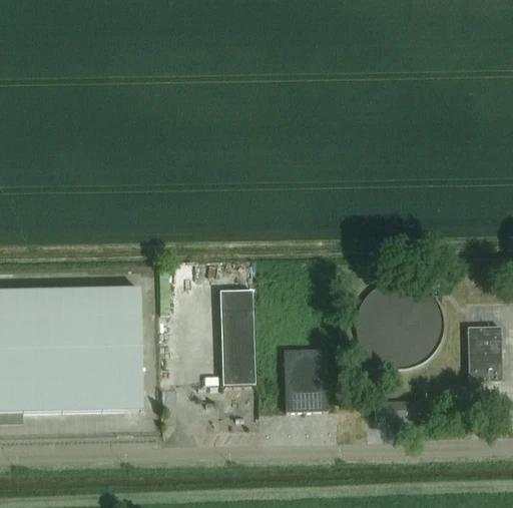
[(0,411),(143,409),(140,288),(0,290),(0,411)]
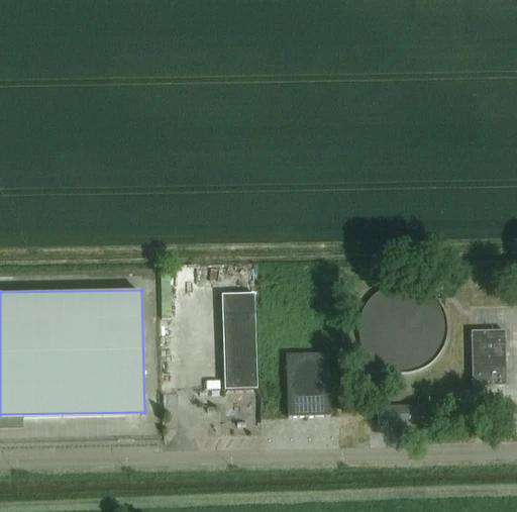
[(224,387),(256,386),(254,290),(221,292),(224,387)]
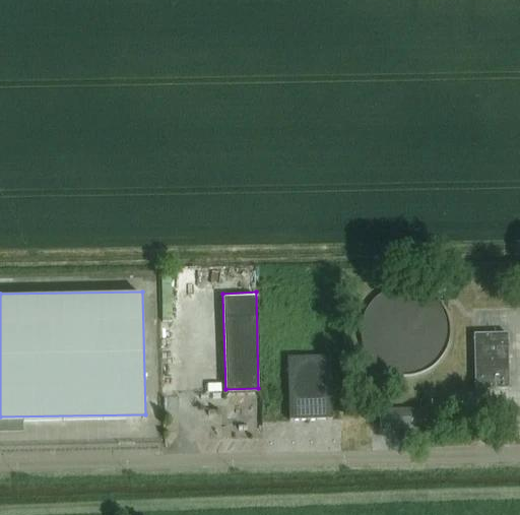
[(508,330),(495,330),(474,330),(475,385),(498,385),(498,384),(508,384),(508,358),(508,330)]
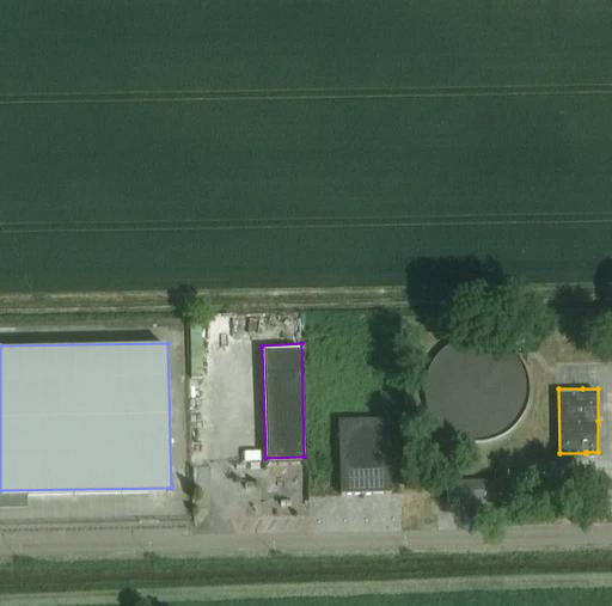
[(389,415),(338,416),(341,491),(391,489),(389,415)]
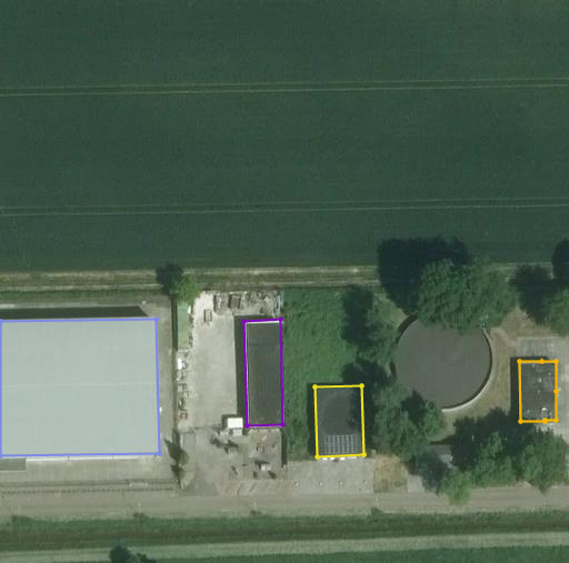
[(529,456),(558,455),(558,440),(528,441),(529,456)]
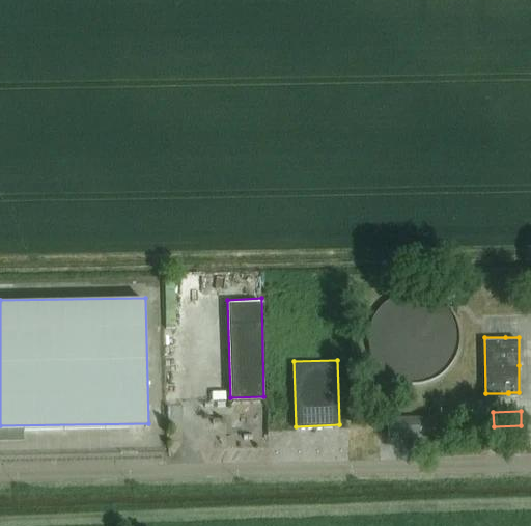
[(437,413),(388,414),(388,435),(413,434),(438,434),(437,413)]
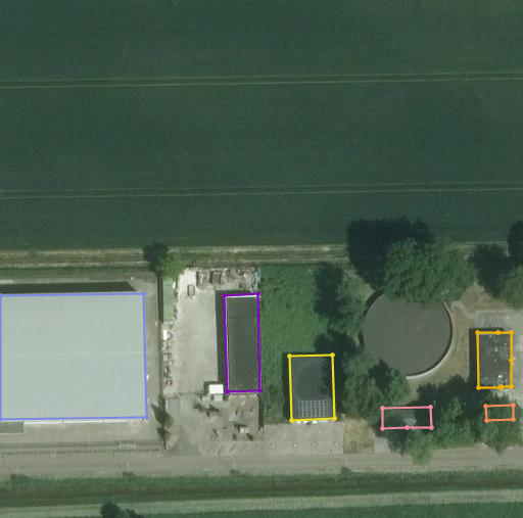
[(431,438),(431,427),(407,427),(407,439),(431,438)]
